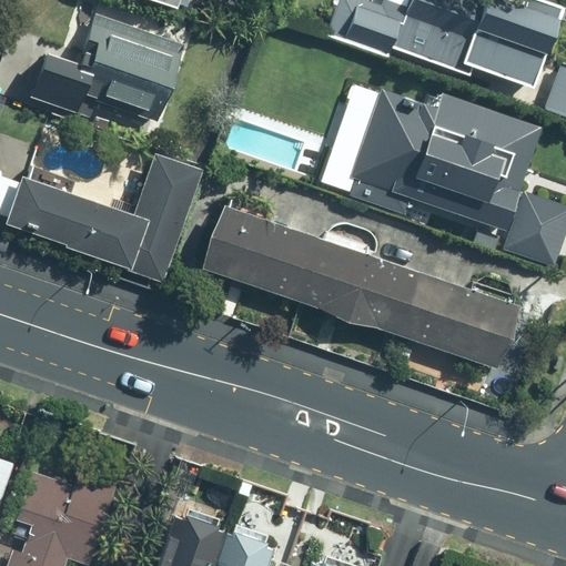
[(191,0),(159,0),(189,10),(191,0)]
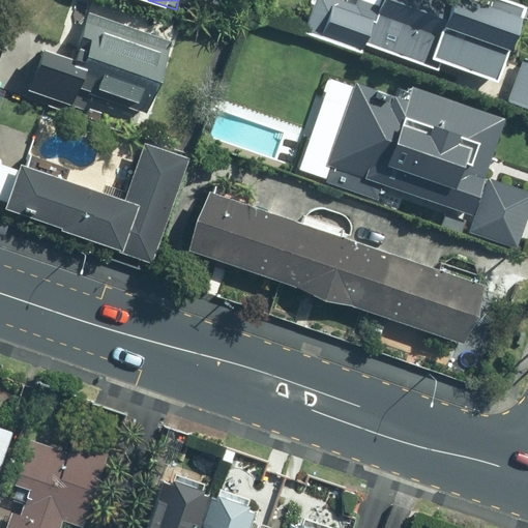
[(310,0),(301,28),(495,94),(524,11),(491,0),(310,0)]
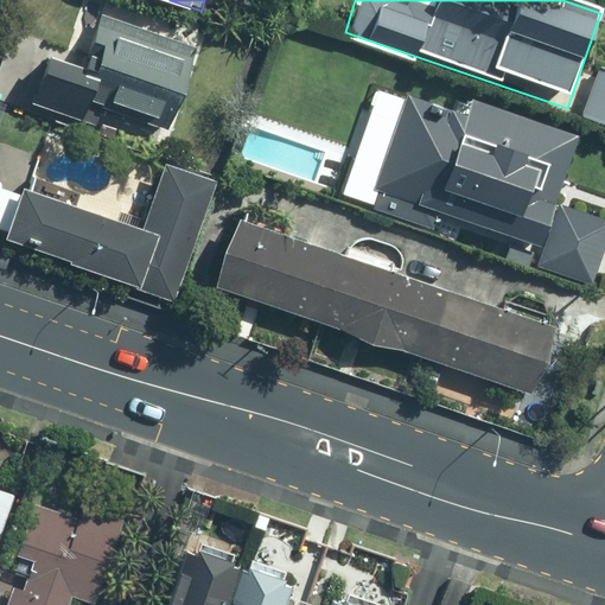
[(86,64),(51,52),(33,102),(84,120),(91,102),(174,132),(203,51),(103,17),(86,64)]
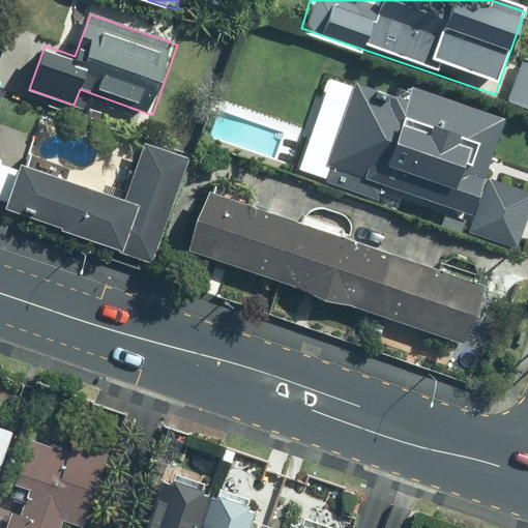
[(527,54),(525,54),(510,96),(527,101),(527,54)]
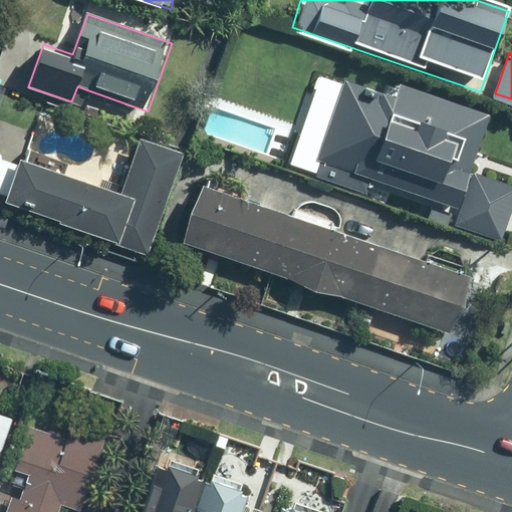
[(486,126),(344,76),(309,175),(502,243),(511,214),(511,183),(471,170),(486,126)]
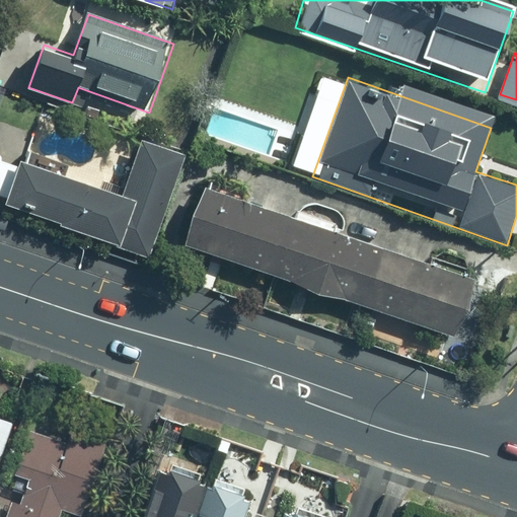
[(117,198),(18,162),(2,205),(150,259),(189,155),(139,138),(117,198)]
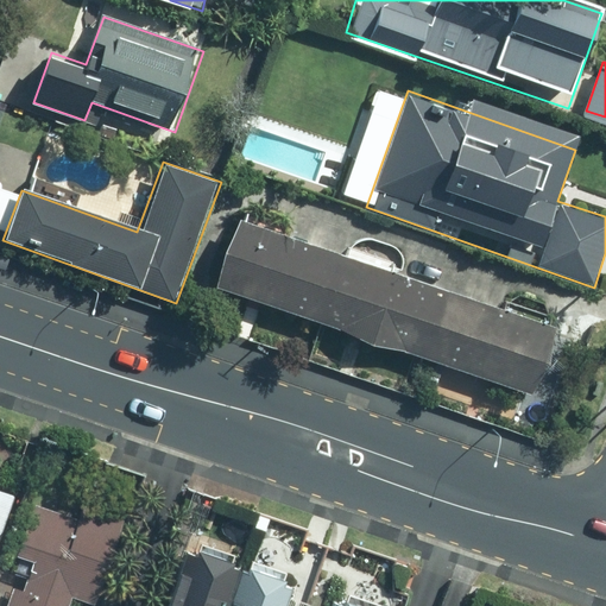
[(557,330),(244,218),(218,288),(531,401),(557,330)]
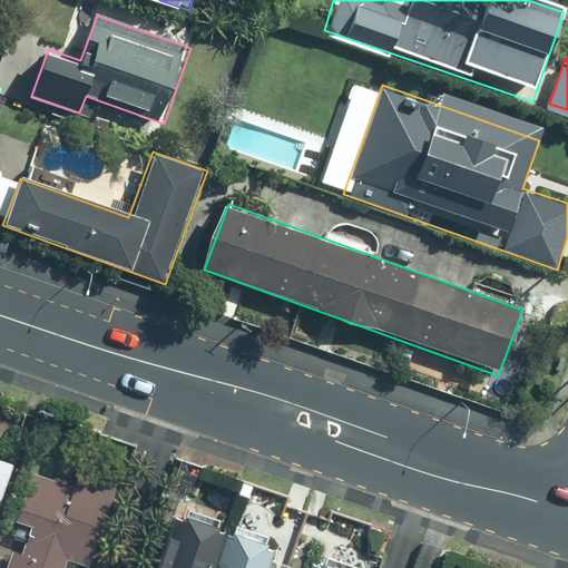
[(0,507),(16,464),(0,459),(0,507)]
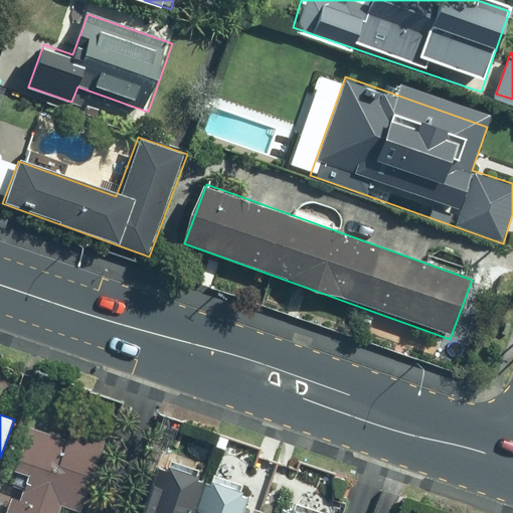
[(59,512),(62,504),(82,510),(106,439),(73,429),(69,440),(28,425),(15,467),(28,472),(14,512),(59,512)]
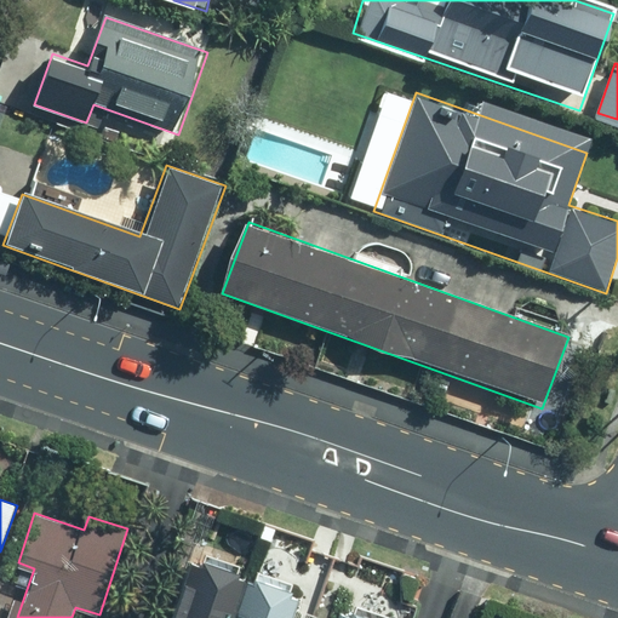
[(240,565),(207,554),(204,565),(190,560),(170,617),(227,617),(241,578),(235,576),(240,565)]
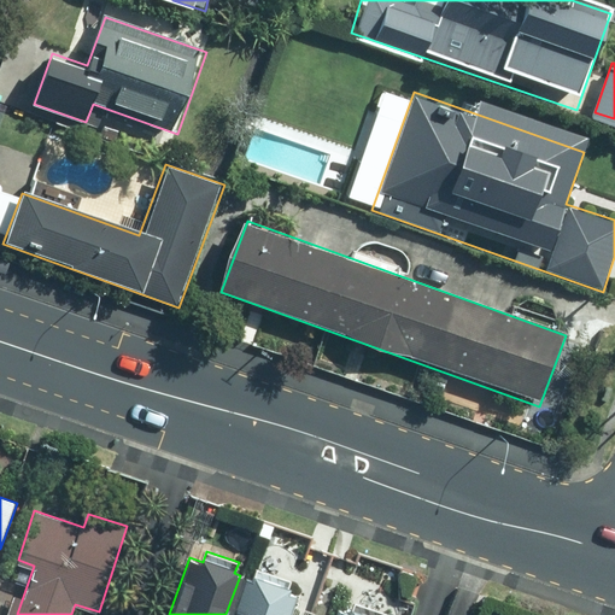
[(288,614),(296,596),(286,592),(291,580),(258,568),(253,580),(247,578),(233,614),(288,614)]
